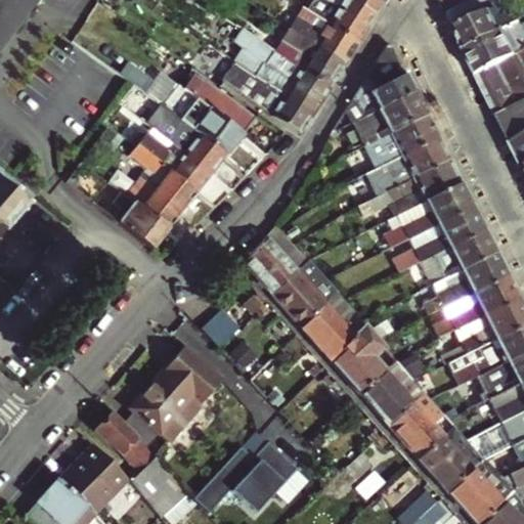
[(0,0),(0,49),(24,17),(16,13),(26,0),(0,0)]
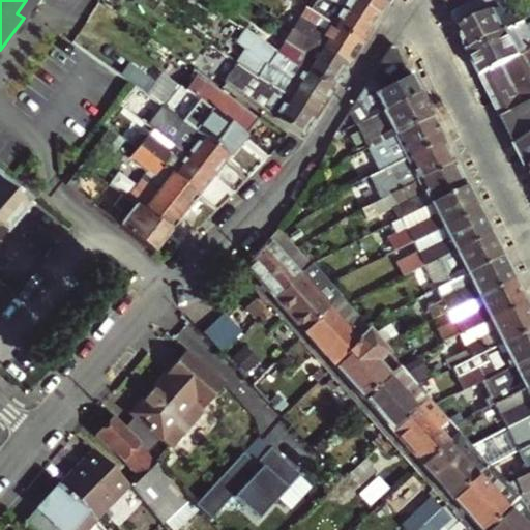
[(321,1),(315,11),(327,19),(333,9),(331,7),(334,3),(329,0),(324,0),(323,2),(321,1)]
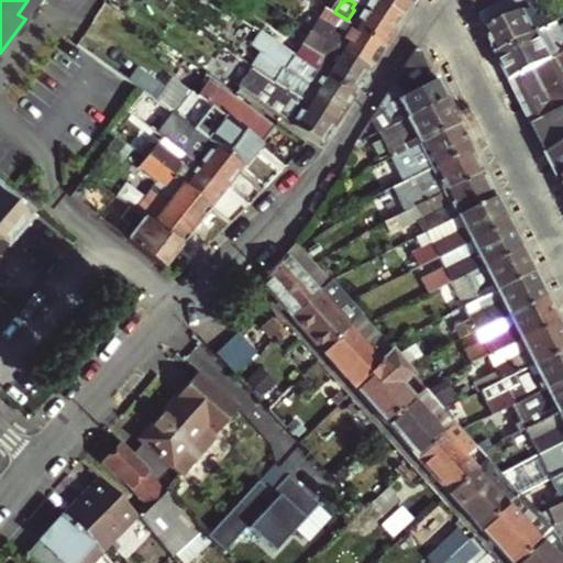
[(378,0),(366,0),(352,23),(386,45),(405,18),(378,0)]
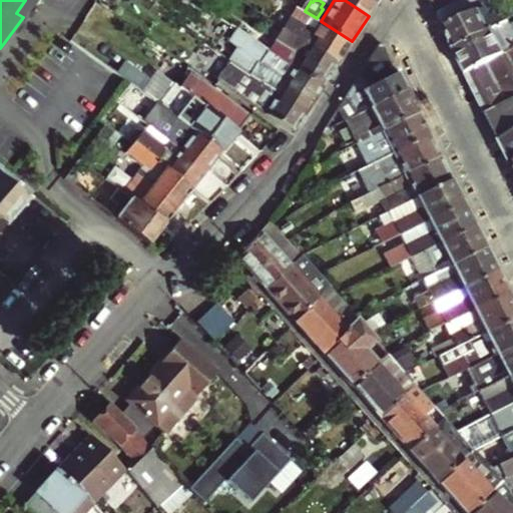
[(345,0),(369,16),(376,4),(369,0),(345,0)]
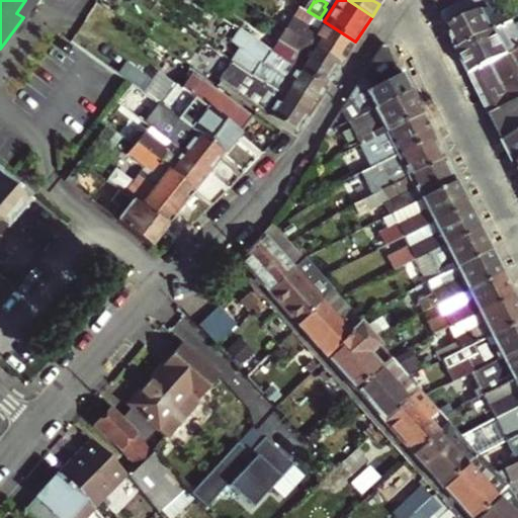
[(432,0),(437,7),(441,17),(459,0),(432,0)]
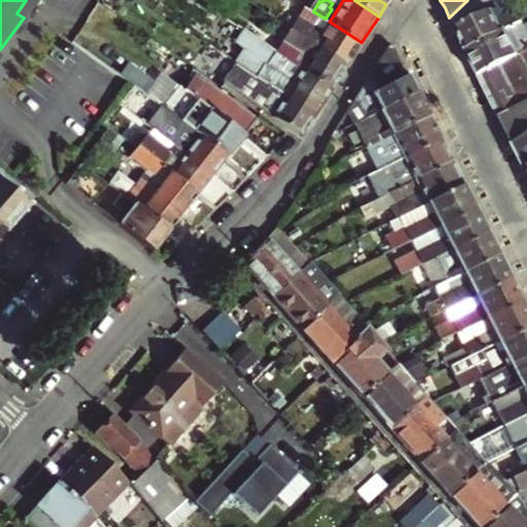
[(525,23),(466,53),(479,77),(526,51),(526,0),(523,0),(526,4),(526,24),(526,25),(525,23)]
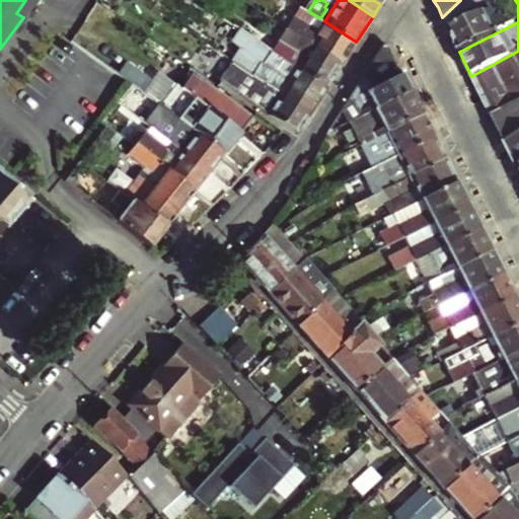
[(301,6),(288,27),(342,64),(356,42),(324,21),(320,18),(308,11),(301,6)]
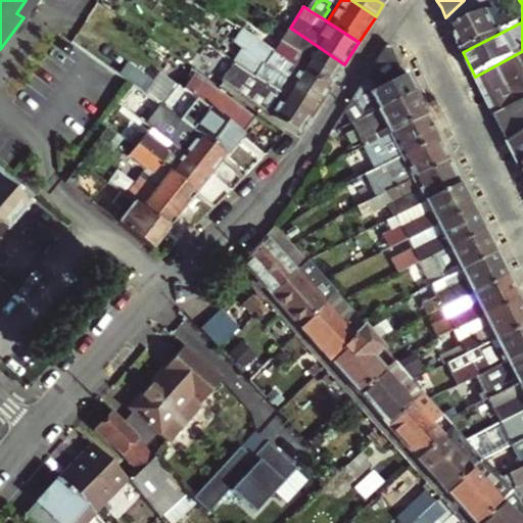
[(496,7),(452,30),(463,52),(521,22),(515,10),(502,17),(496,7)]
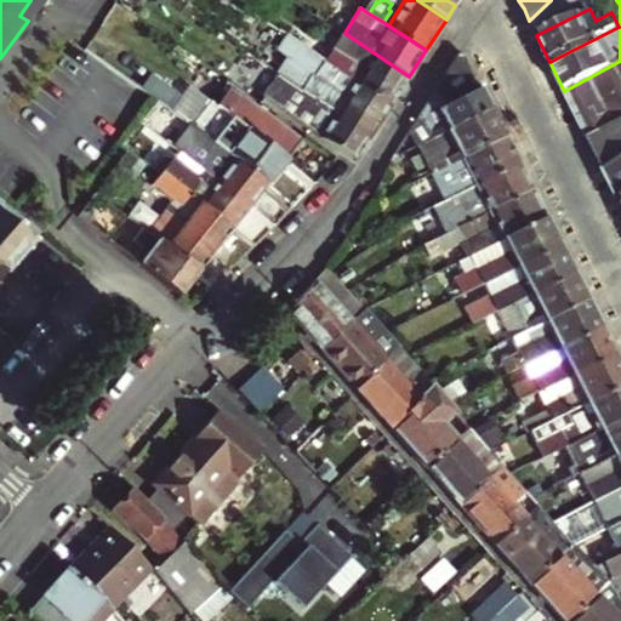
[(295,83),(374,134),(392,103),(328,60),(317,52),(312,62),(302,57),(308,46),(278,27),(268,44),(303,68),(295,83)]
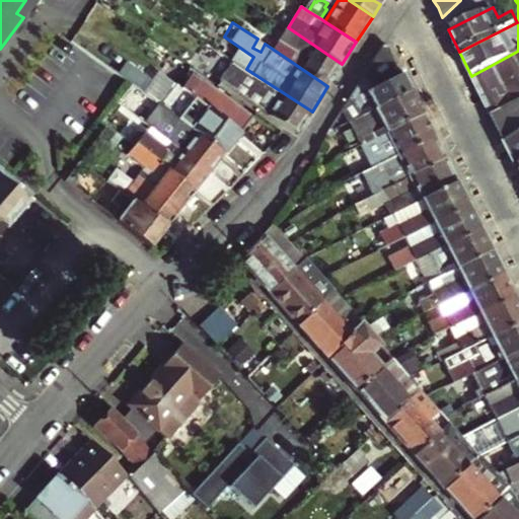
[(288,27),(274,50),(327,86),(342,64),(288,27)]
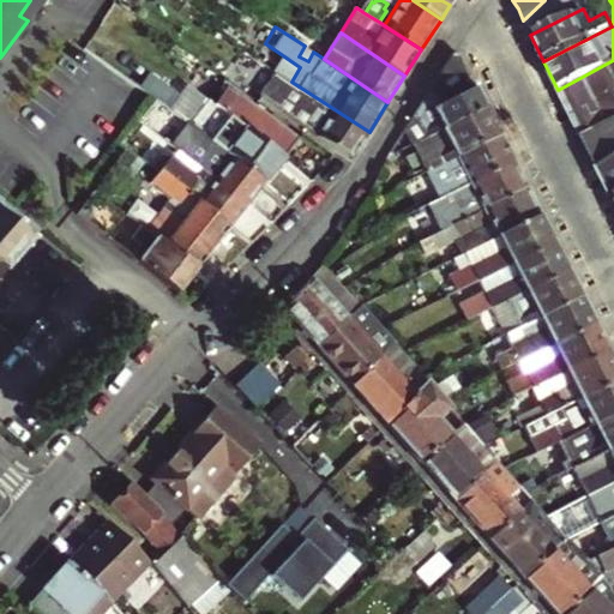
[(313,52),(305,46),(299,56),(308,61),(313,52)]
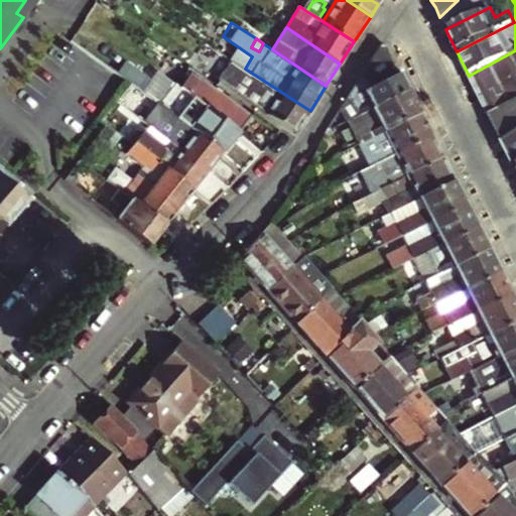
[(358,117),(409,90),(387,45),(381,46),(379,47),(378,49),(342,108),(349,121),(358,117)]
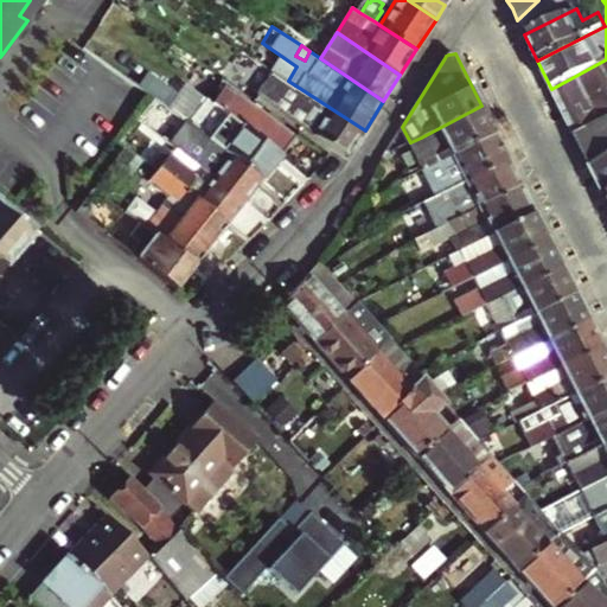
[(606,59),(551,89),(570,125),(576,136),(606,119),(606,59)]
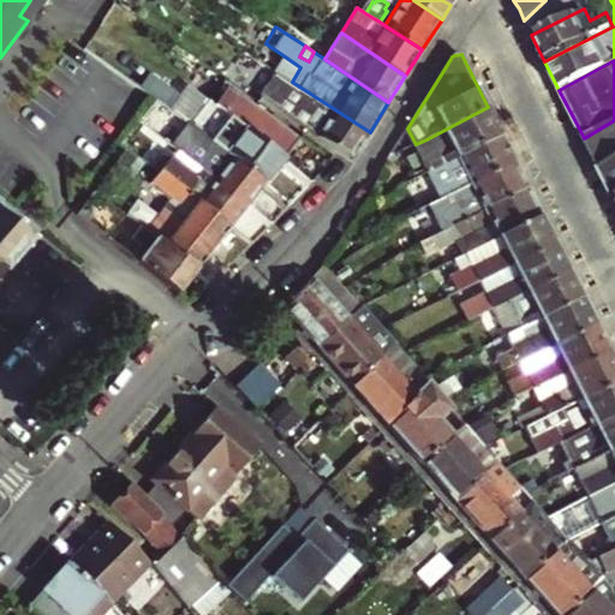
[(135,82),(157,99),(174,112),(185,97),(145,67),(135,82)]
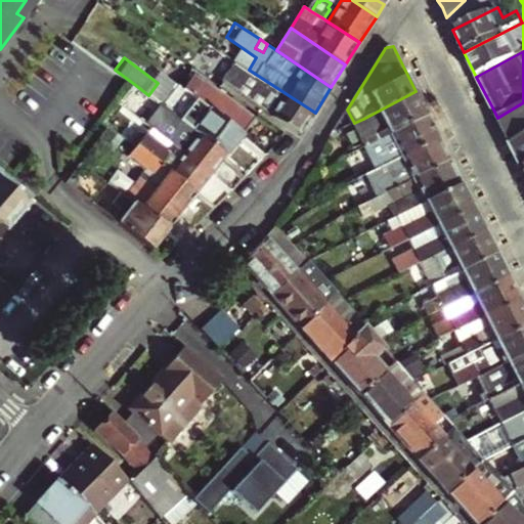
[(236,91),(301,136),(315,113),(249,70),(237,61),(226,83),(236,91)]
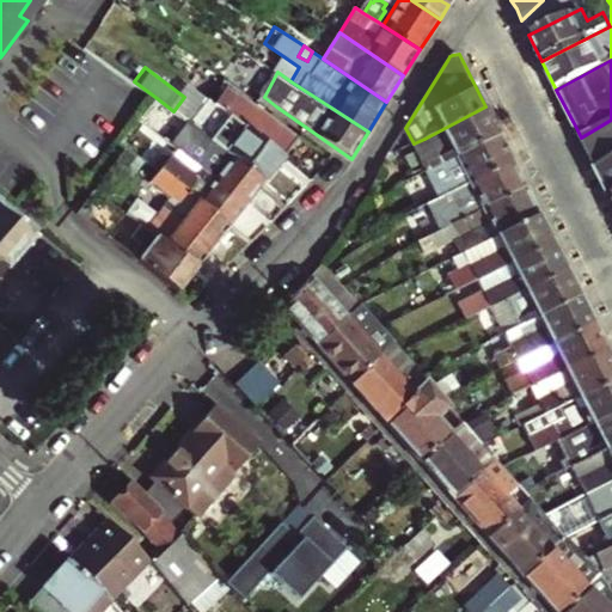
[(231,85),(215,104),(285,158),(299,140),(231,85)]
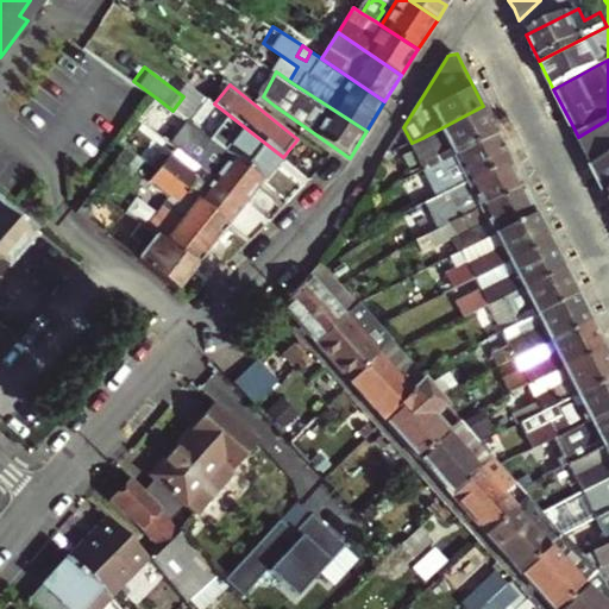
[(173,125),(163,138),(248,202),(264,181),(196,127),(173,111),(156,98),(149,107),(173,125)]
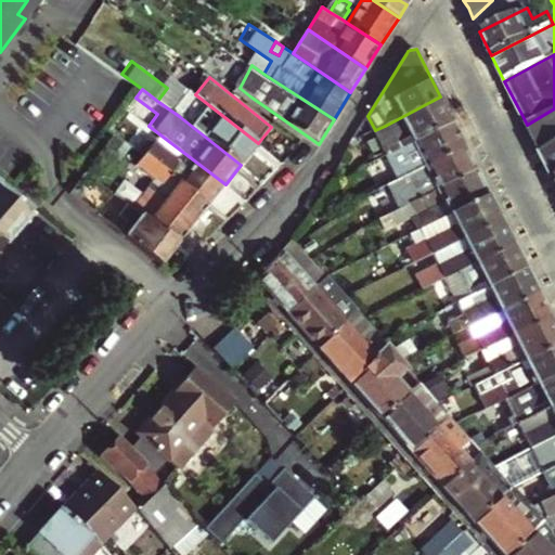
[(195,94),(179,116),(241,165),(258,143),(195,94)]
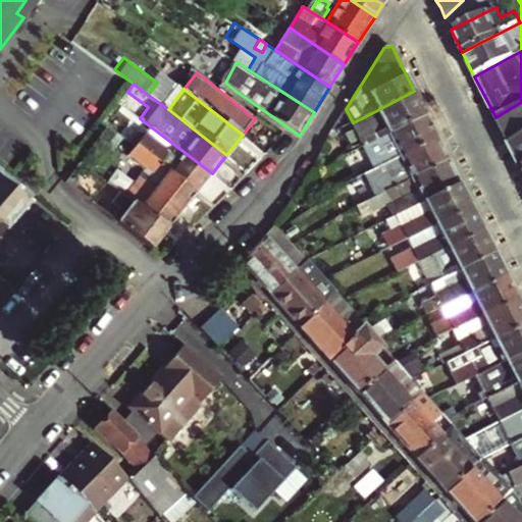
[(361,139),(364,146),(425,114),(414,91),(362,118),(365,123),(356,128),(348,133),(353,143),(361,139)]
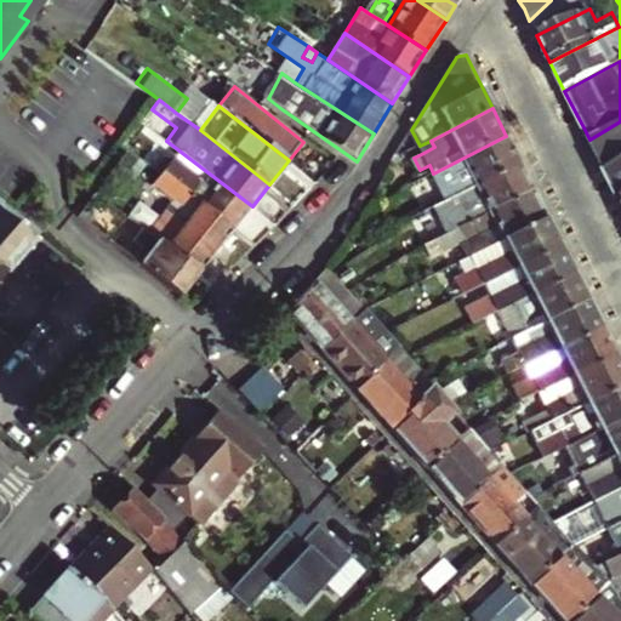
[(620,121),(590,140),(605,171),(620,163),(620,121)]
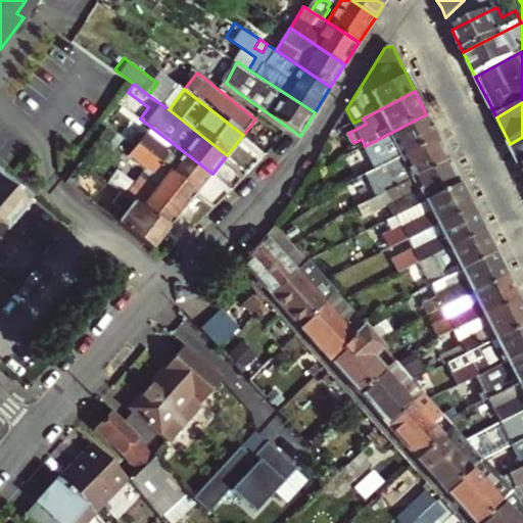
[(212,174),(140,119),(120,103),(116,107),(103,125),(108,128),(134,148),(137,145),(197,193),(212,174)]
